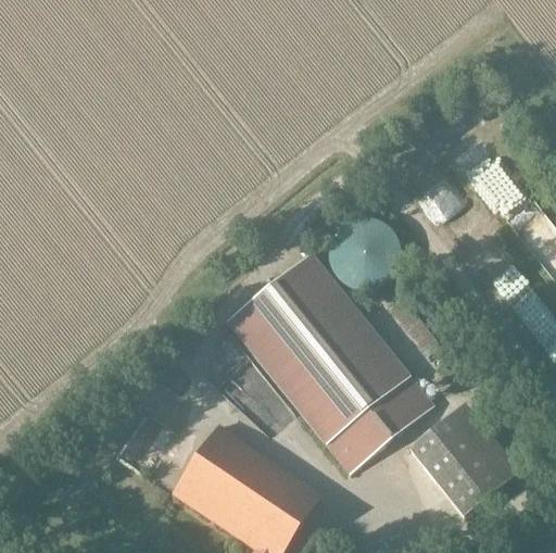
[(440,184),(456,212),(483,196),(466,167),(440,184)]
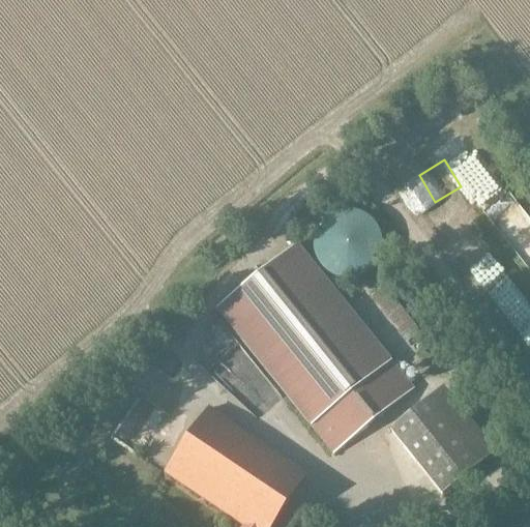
[(465,199),(445,209),(458,233),(477,223),(465,199)]
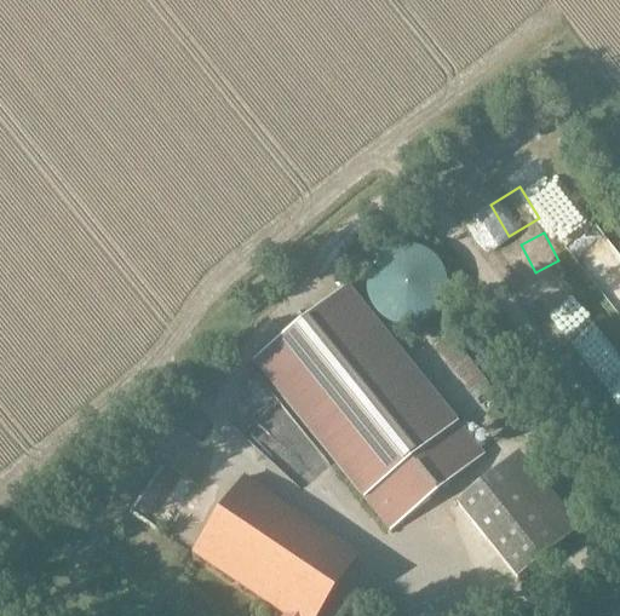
[(428,317),(430,315),(434,312),(436,310),(438,308),(440,304),(442,300),(443,298),(445,294),(445,291),(446,287),(446,283),(445,278),(445,275),(443,272),(442,269),(440,265),(438,262),(436,259),(434,257),(430,254),(428,252),(424,249),(422,248),(418,247),(414,246),(411,246),(407,245),(403,245),(400,246),(396,246),(392,247),(389,249),(385,251),(383,253),(379,255),(377,258),(374,260),(372,264),(371,266),(368,270),(367,274),(367,277),(366,281),(366,285),(366,288),(367,292),(367,295),(368,299),(371,303),(372,305),(374,309),(377,311),(379,314),(382,316),(385,318),(389,320),(392,322),(395,323),(399,323),(403,324),(407,324),(411,323),(414,323),(418,322),(422,321),(424,320),(428,317)]
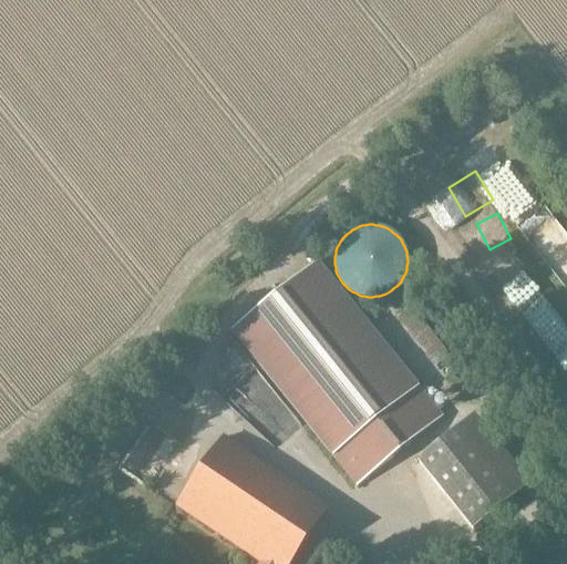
[(425,391),(368,322),(317,260),(233,328),(358,483),(443,413),(425,391)]
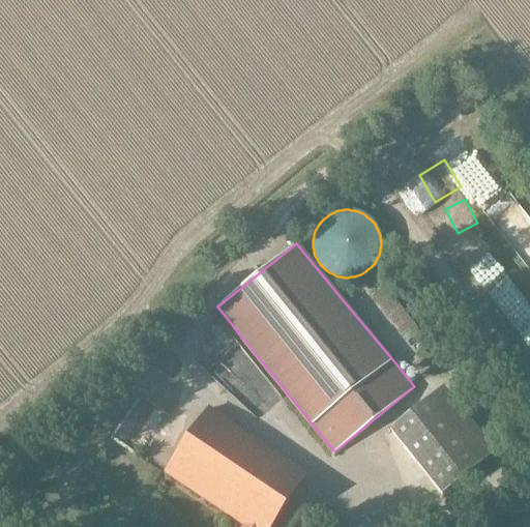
[(529,277),(518,261),(505,269),(522,293),(529,287),(529,277)]
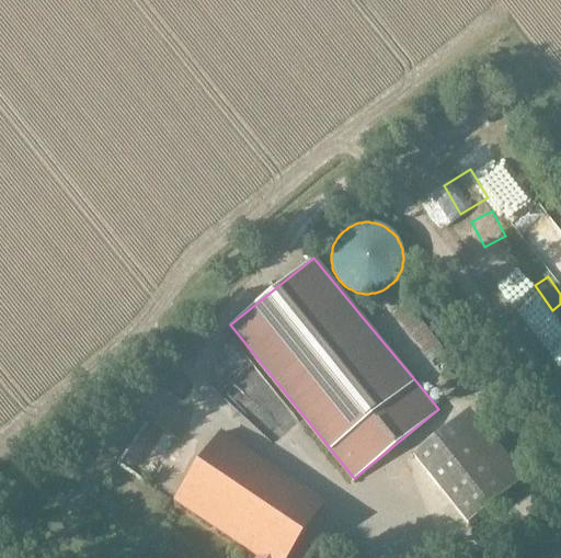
[(469,521),(511,488),(524,477),(468,407),(413,452),(469,521)]
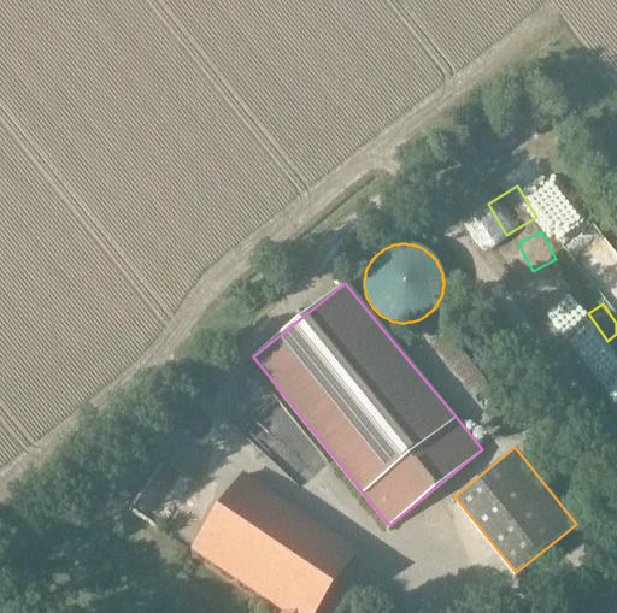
[(312,612),(357,549),(244,472),(193,548),(283,609),(281,612),(312,612)]
